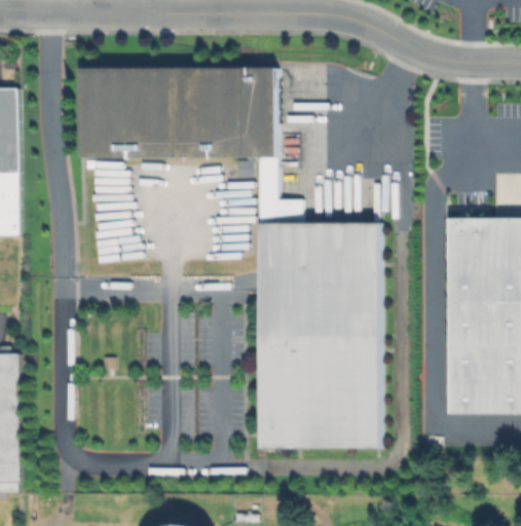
[(277,66),(277,162),(77,161),(78,64),(277,66)]
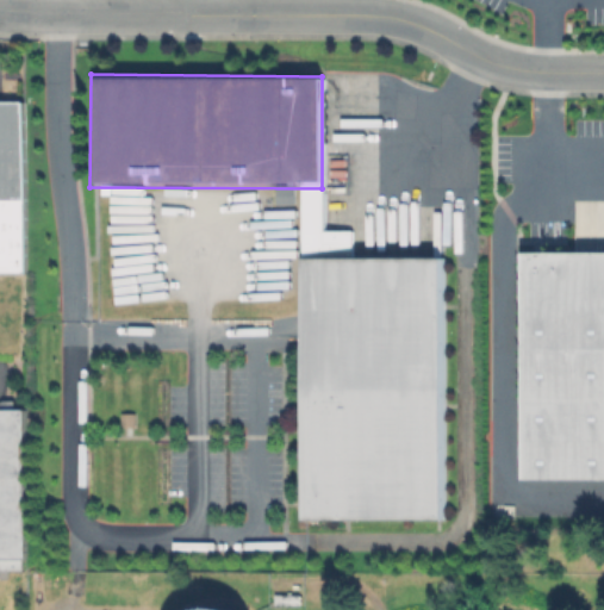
[(0,100),(22,100),(22,272),(0,272),(0,100)]
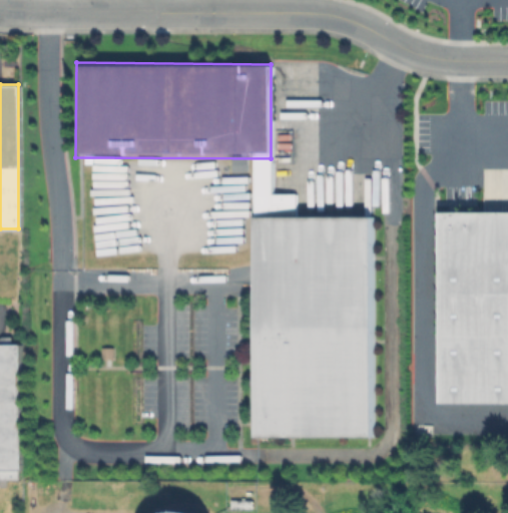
[(242,154),(227,155),(227,171),(242,170),(242,154)]
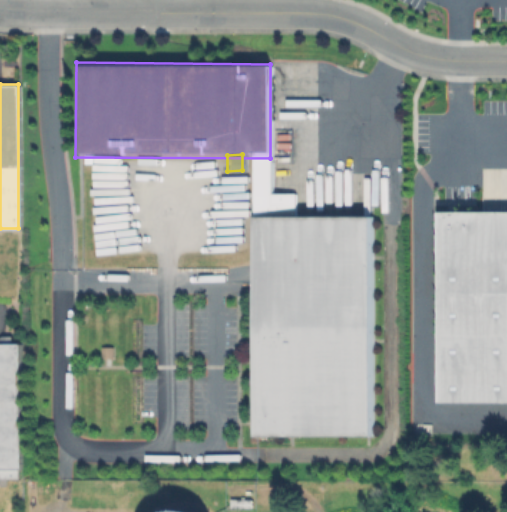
[(506,404),(427,403),(430,211),(506,211),(506,404)]
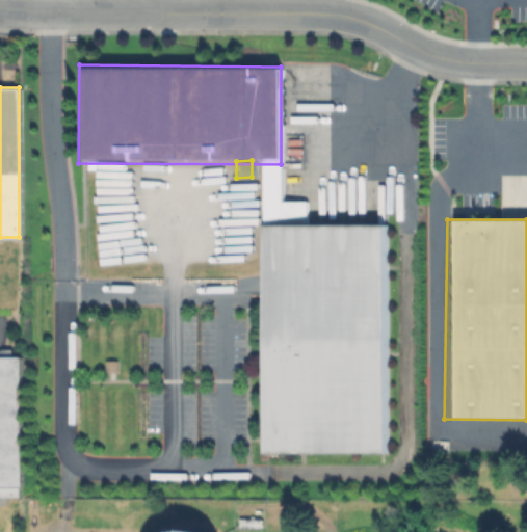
[(389,227),(388,460),(261,459),(263,225),(389,227)]
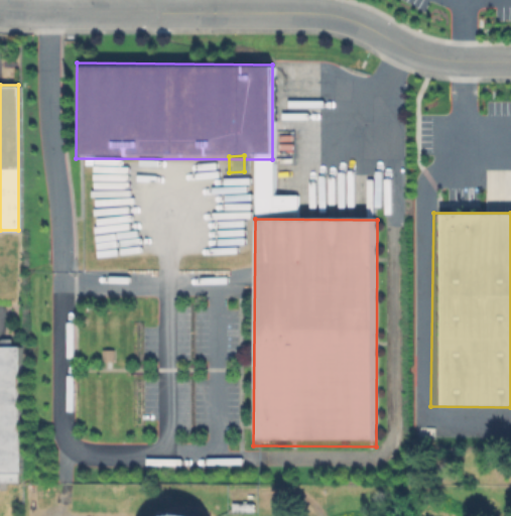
[(0,346),(18,346),(18,473),(14,473),(14,481),(2,481),(2,489),(0,489),(0,346)]
